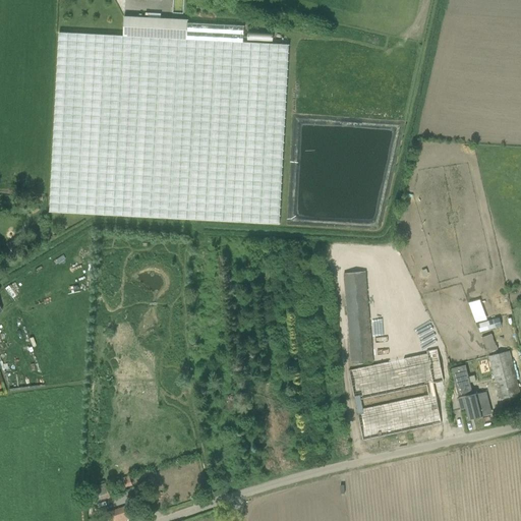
[(289,45),(243,42),(244,26),(187,23),(188,19),(124,16),(123,36),(59,33),(50,212),(280,224),(289,45)]
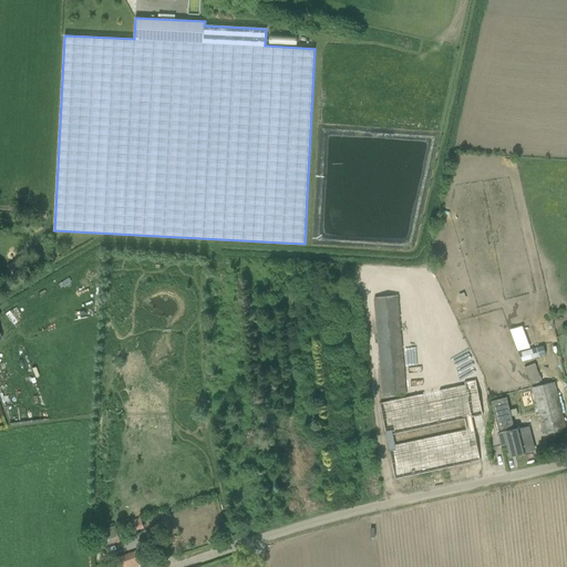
[(35,234),(43,229),(40,224),(32,227),(35,234)]
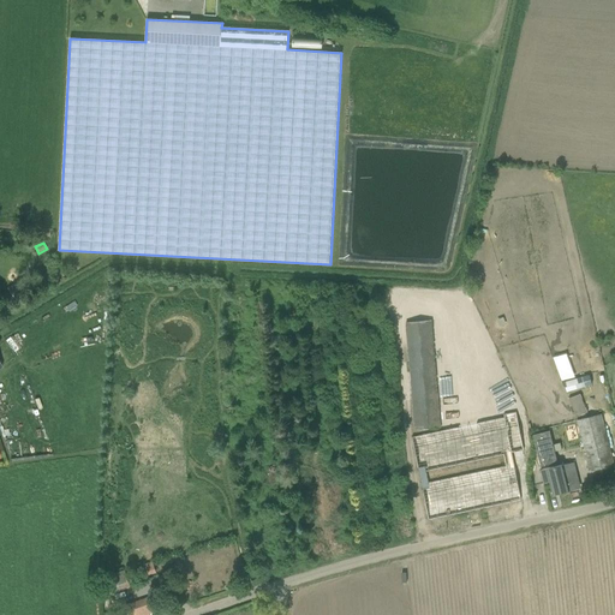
[(406,322),(415,430),(442,428),(433,320),(406,322)]
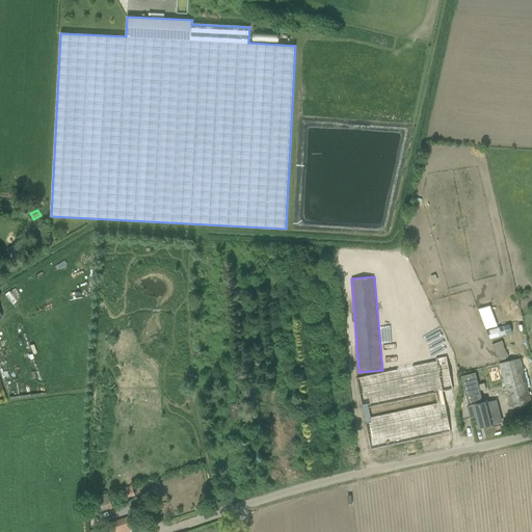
[(503,336),(500,327),(488,330),(490,339),(503,336)]
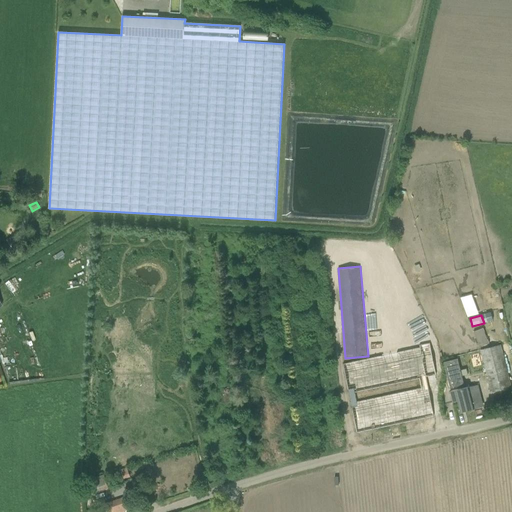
[(436,376),(430,344),(419,346),(420,348),(343,363),(357,433),(434,417),(426,378),(436,376)]
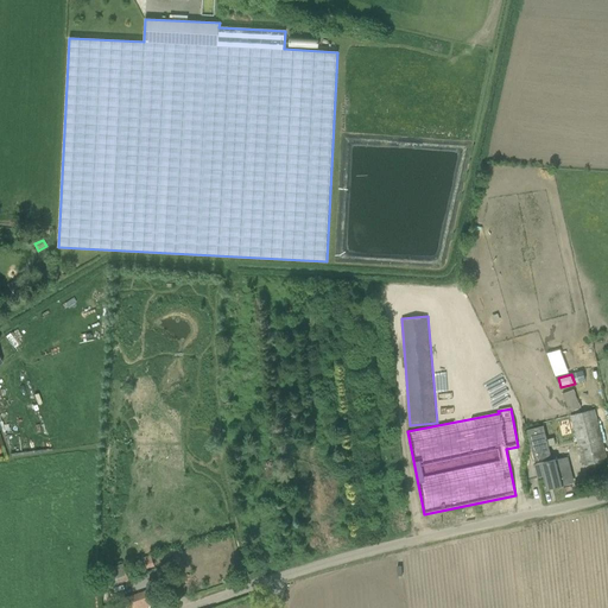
[(607,461),(605,449),(594,410),(571,416),(583,466),(607,461)]
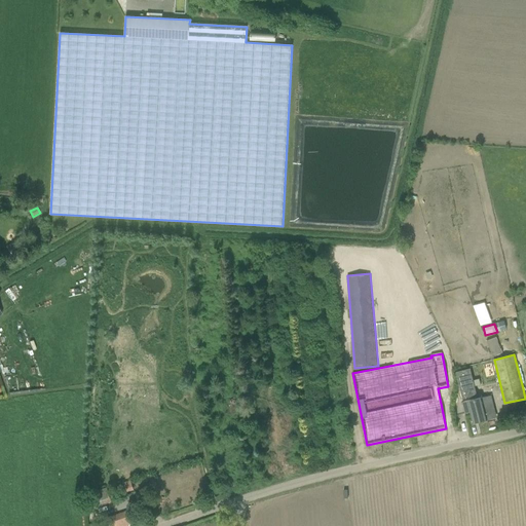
[(477,396),(471,369),(456,372),(462,400),(477,396)]
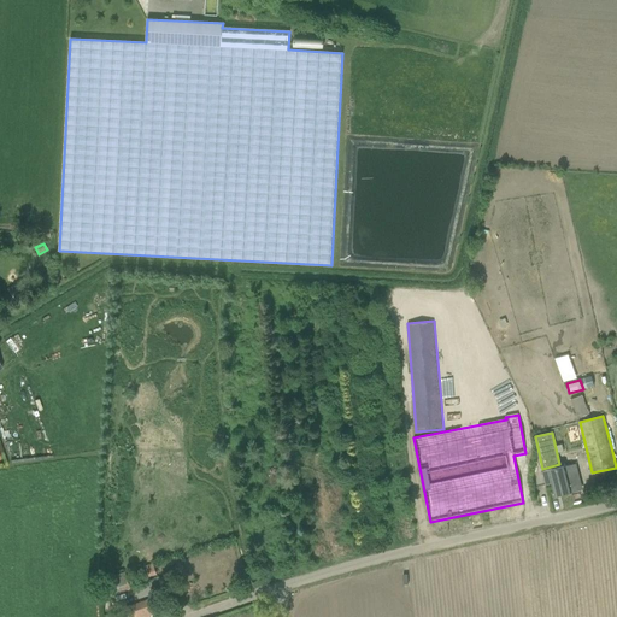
[(560,495),(571,493),(564,468),(544,472),(546,486),(552,483),(556,497),(557,497),(557,495),(560,495)]
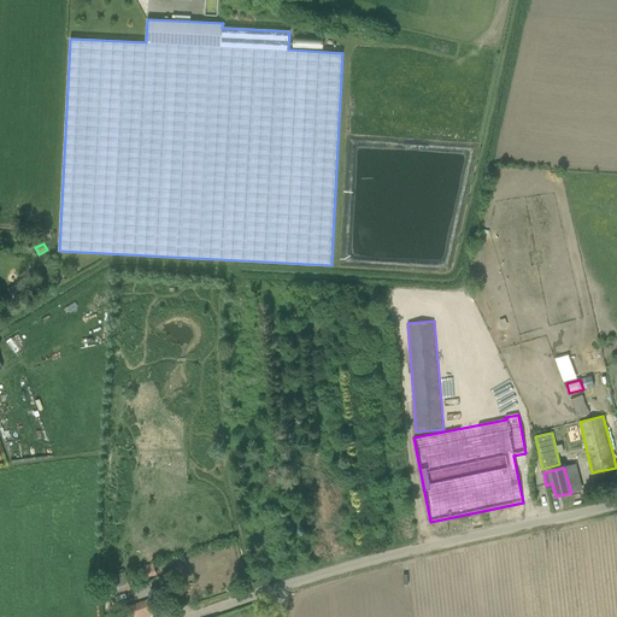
[(158,575),(154,563),(142,566),(146,579),(158,575)]
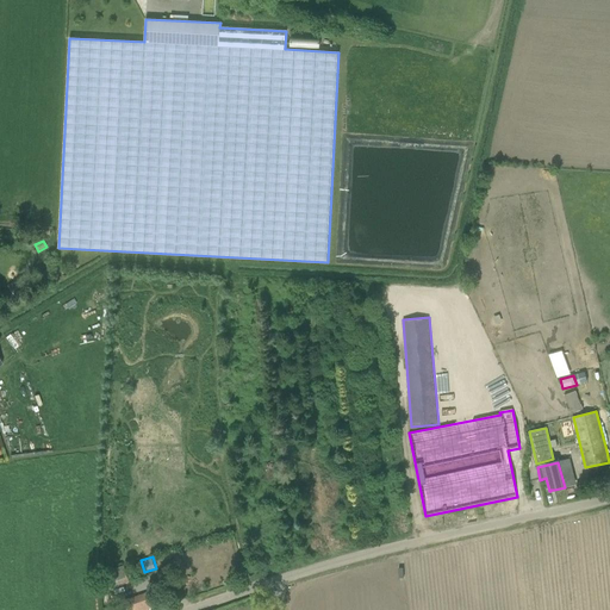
[(130,583),(124,565),(104,572),(110,590),(130,583)]
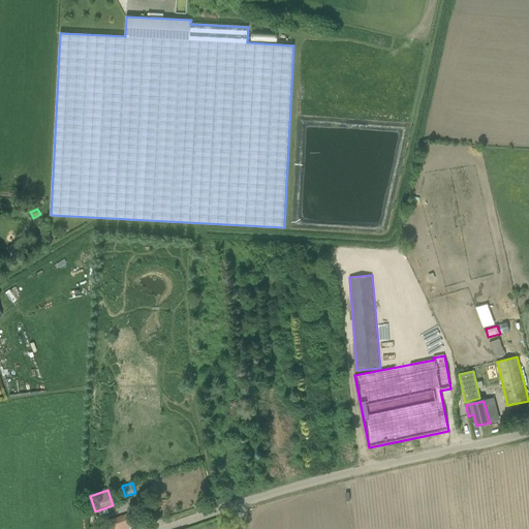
[(114,516),(116,528),(120,528),(139,525),(136,511),(114,516)]
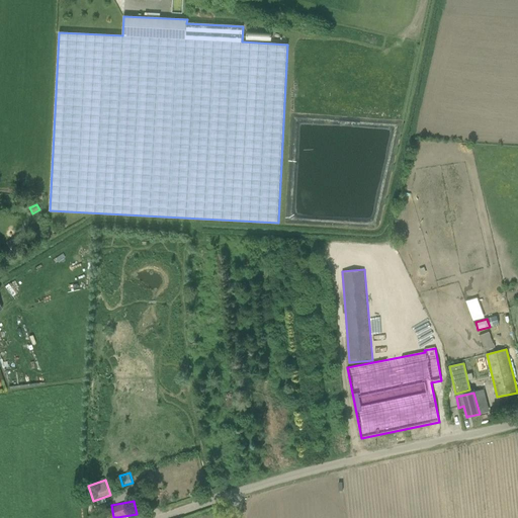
All buildings are outlined.
